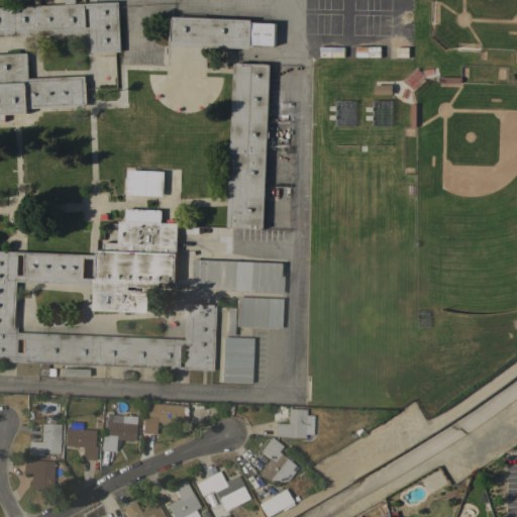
[(0,7),(118,2),(121,53),(91,54),(90,33),(0,37),(0,54),(27,53),(28,79),(85,76),(86,82),(87,103),(86,103),(87,106),(27,109),(27,114),(5,115),(5,121),(0,121),(0,7)]
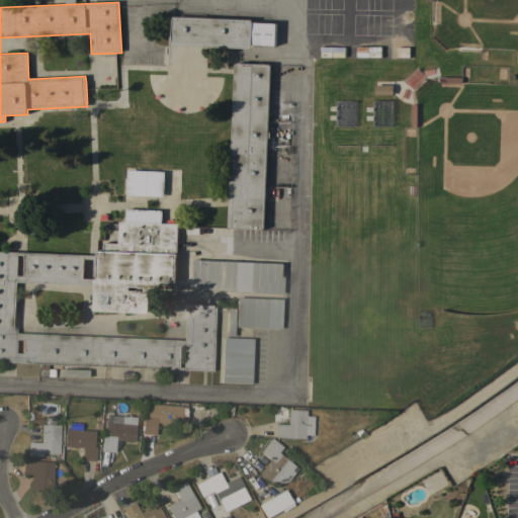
[(172,46),(173,17),(252,20),(252,22),(276,23),(275,46),(251,46),(251,49),(172,46)]
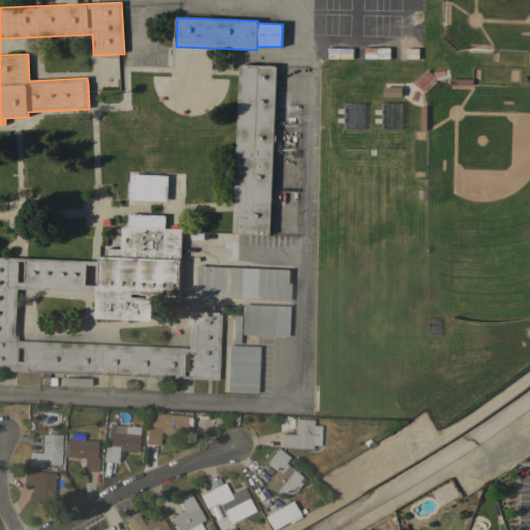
[(244,65),(244,64),(276,66),(275,67),(277,67),(270,235),(268,235),(268,236),(237,234),(237,233),(233,233),(240,65),(244,65)]
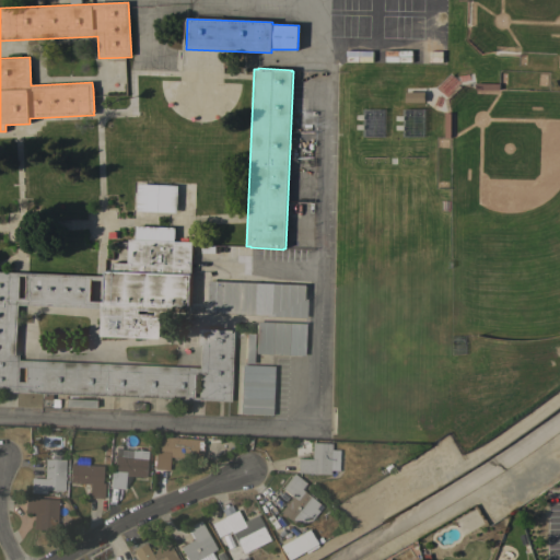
[(424,92),(424,102),(406,103),(406,92),(424,92)]
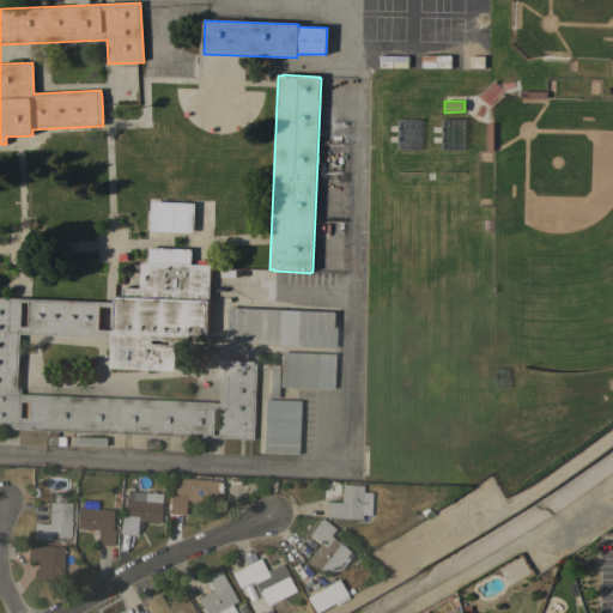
[(442,150),(442,120),(465,120),(463,151),(442,150)]
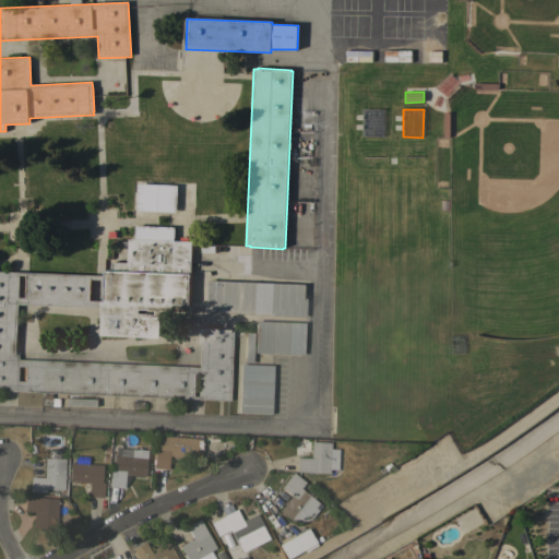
[(363,135),(363,110),(383,110),(383,137),(363,135)]
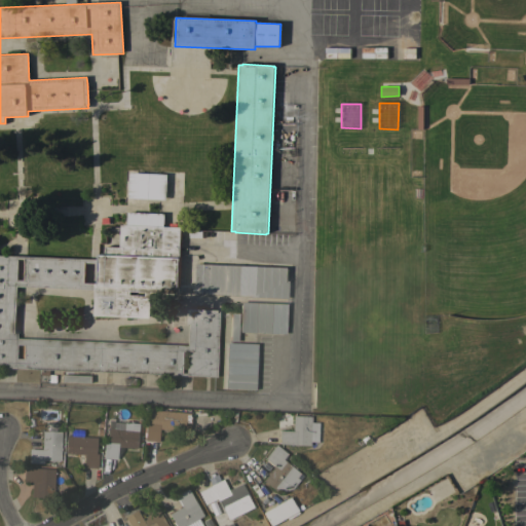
[(410,132),(420,132),(420,140),(410,140),(410,132)]
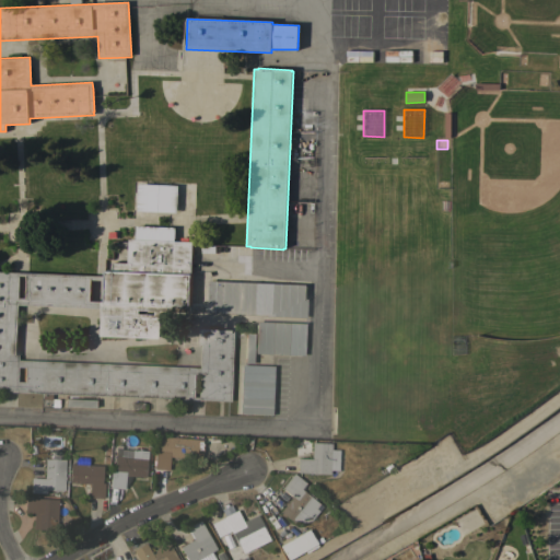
[(178,186),(177,212),(137,211),(138,184),(178,186)]
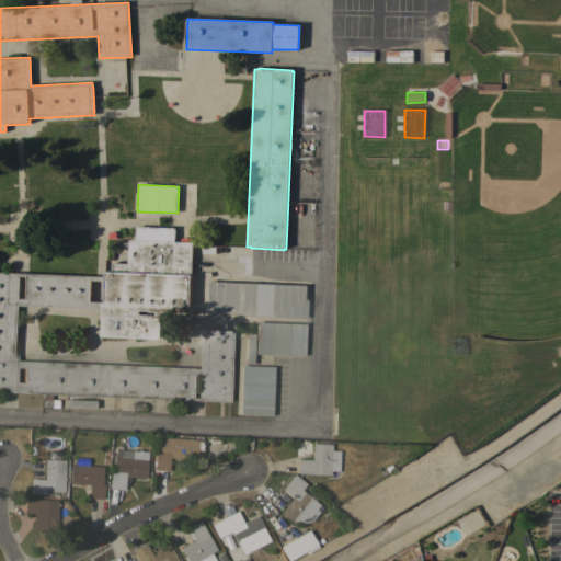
[(175,228),(174,241),(193,242),(190,312),(160,311),(159,340),(100,338),(101,309),(19,306),(16,361),(198,367),(199,330),(232,331),(229,401),(50,395),(49,399),(57,399),(57,408),(41,407),(41,393),(0,391),(0,272),(104,277),(105,272),(112,272),(112,263),(127,264),(128,240),(136,240),(136,227),(175,228)]
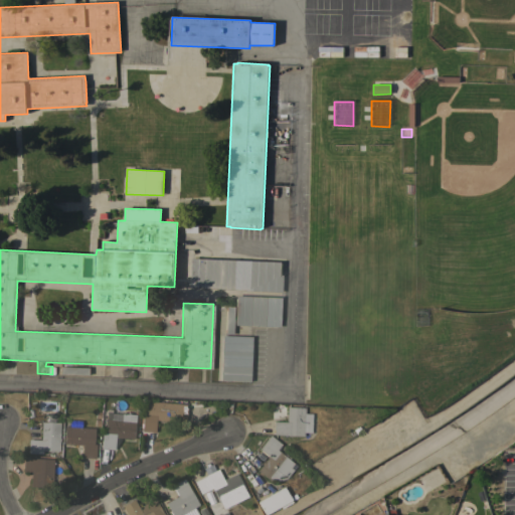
[(282,263),(280,292),(190,288),(192,259),(282,263)]
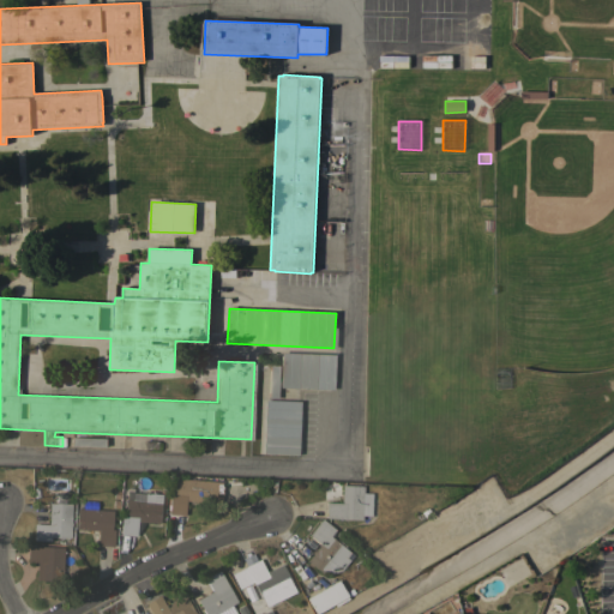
[(333,354),(332,389),(278,386),(281,351),(333,354)]
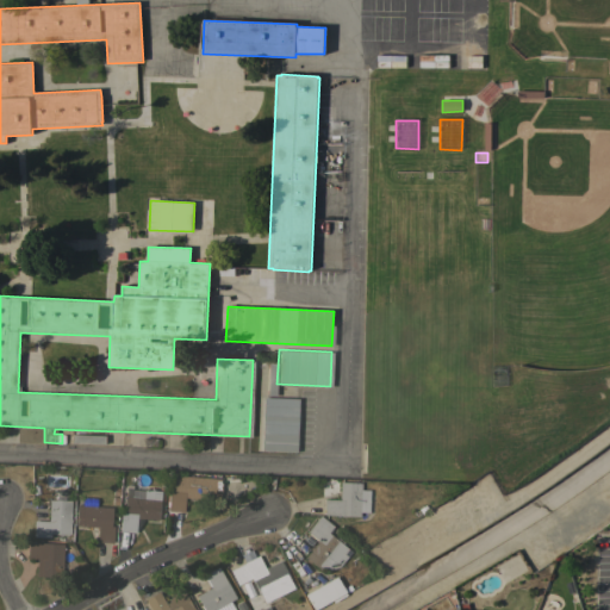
[(277,362),(274,396),(266,396),(267,362),(277,362)]
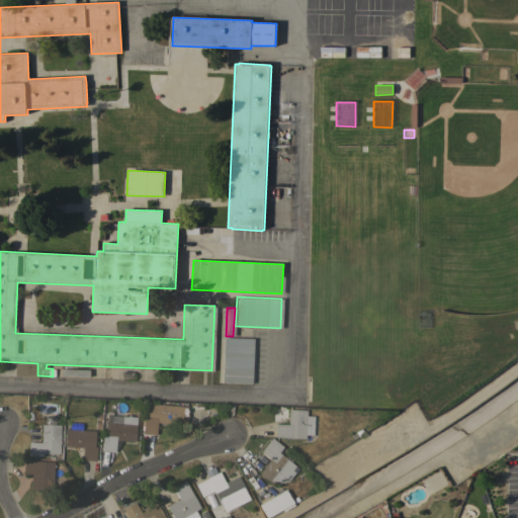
[(252,338),(250,383),(221,382),(223,337),(252,338)]
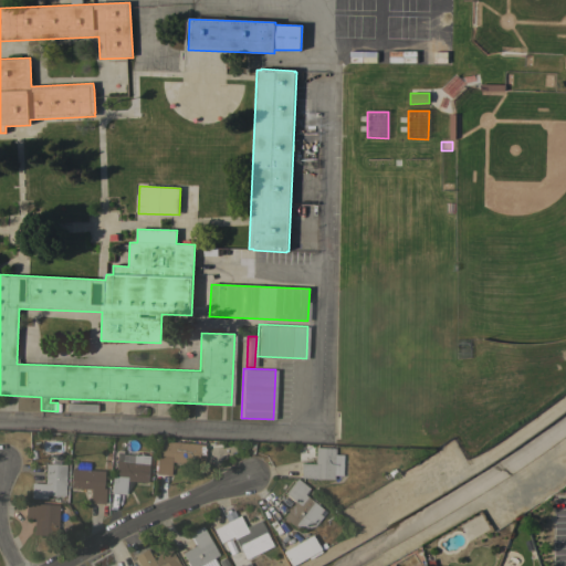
[(95,404),(95,411),(64,410),(64,402),(95,404)]
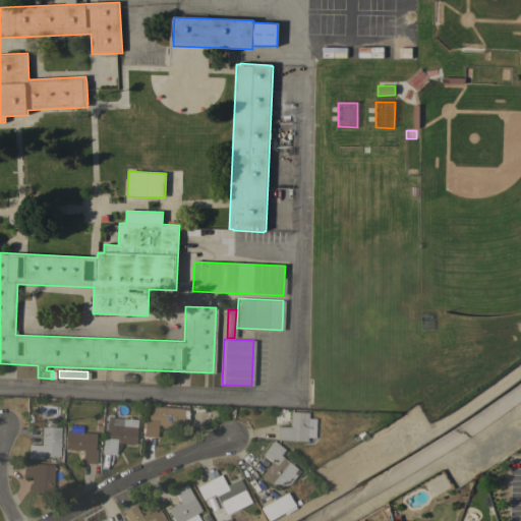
[(187,408),(186,426),(157,424),(156,437),(142,436),(145,405),(187,408)]
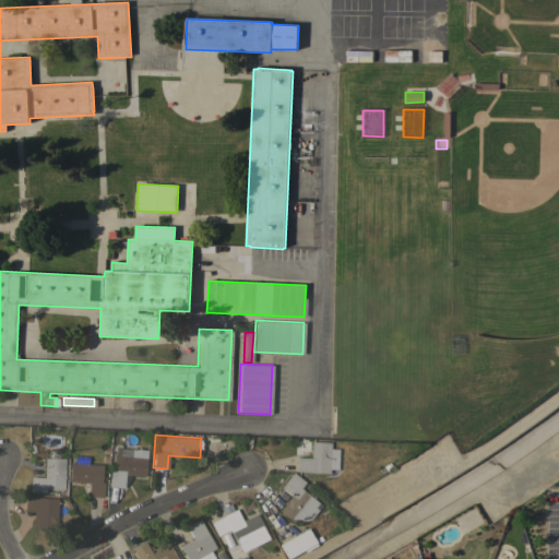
[(336,470),(329,468),(329,473),(296,472),(297,456),(310,458),(310,441),(330,442),(330,448),(337,449),(336,470)]
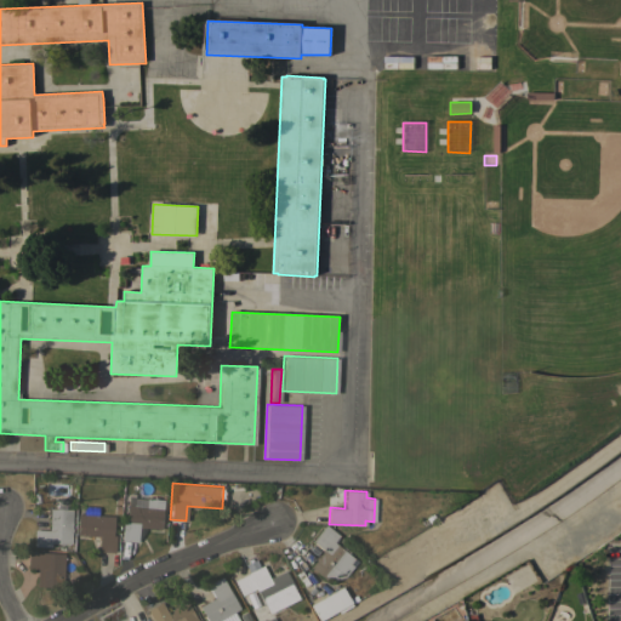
[(144,506),(146,497),(163,500),(160,529),(138,527),(137,542),(120,541),(123,523),(125,524),(126,505),(144,506)]
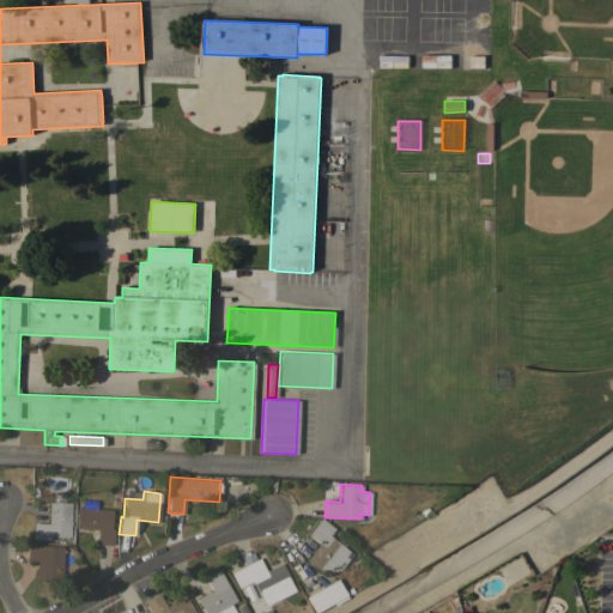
[(68,536),(49,535),(49,539),(32,539),(34,522),(48,523),(48,502),(71,503),(68,536)]
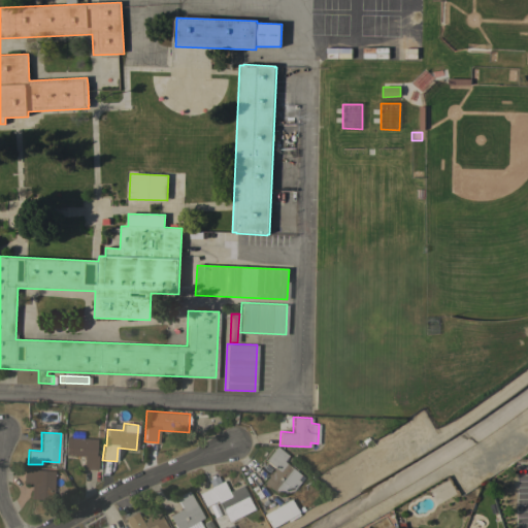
[(96,438),(95,455),(97,455),(96,469),(83,468),(84,456),(65,455),(66,436),(96,438)]
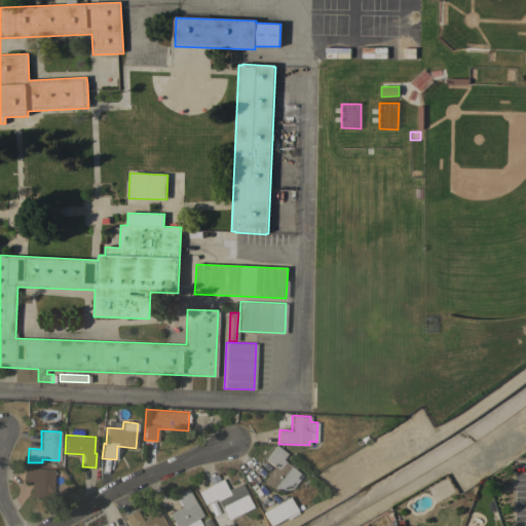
[(279,492),(277,490),(276,492),(266,484),(265,485),(262,483),(263,482),(262,480),(266,475),(265,474),(268,471),(269,472),(273,465),(263,458),(274,444),(286,453),(282,459),(301,475),(291,488),(279,492)]
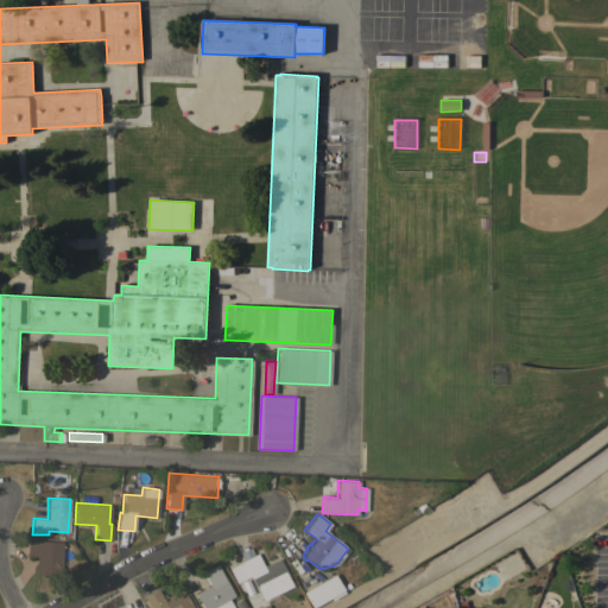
[(594,562),(595,532),(607,532),(606,563),(594,562)]
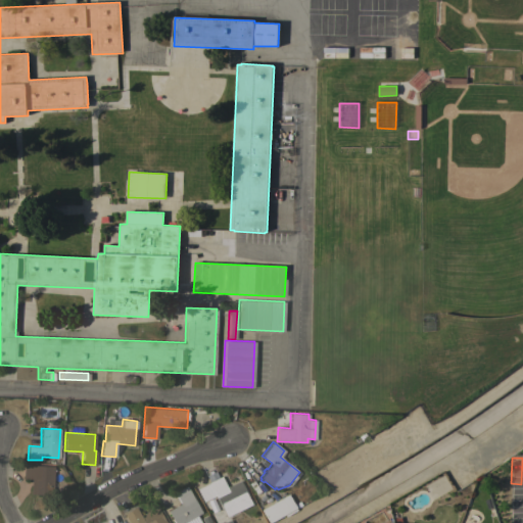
[(53,466),(52,494),(30,493),(31,478),(22,478),(22,465),(53,466)]
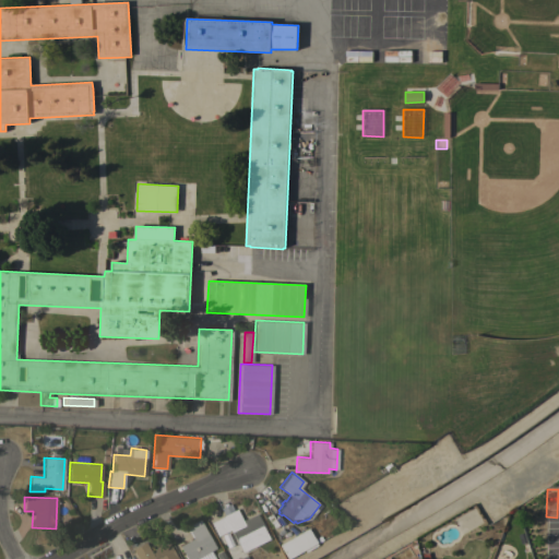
[(230,530),(217,536),(210,523),(223,516),(223,515),(224,514),(221,508),(229,503),(233,510),(236,508),(242,520),(256,513),(265,531),(264,532),(268,538),(241,551),(230,530)]
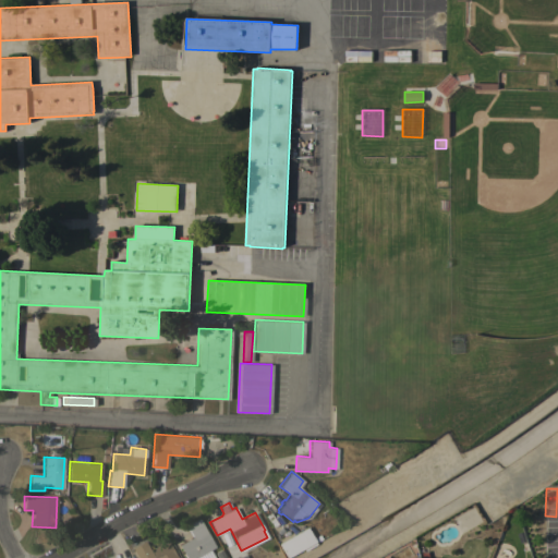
[(215,546),(209,549),(215,557),(185,557),(179,545),(193,537),(192,536),(191,536),(186,528),(186,526),(185,525),(198,518),(215,546)]
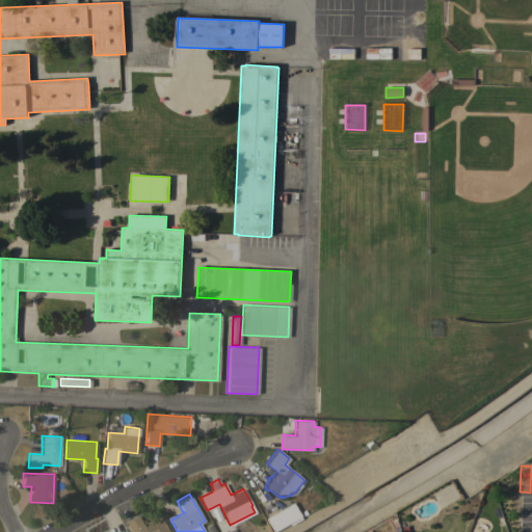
[(291,502),(299,516),(272,531),(264,517),(291,502)]
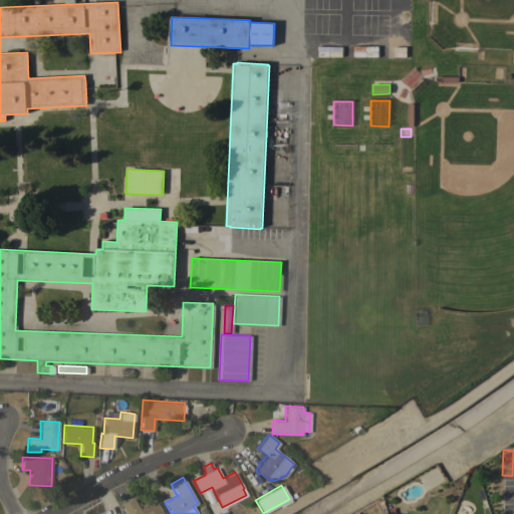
[(164,513),(125,513),(120,505),(133,498),(139,508),(155,499),(164,513)]
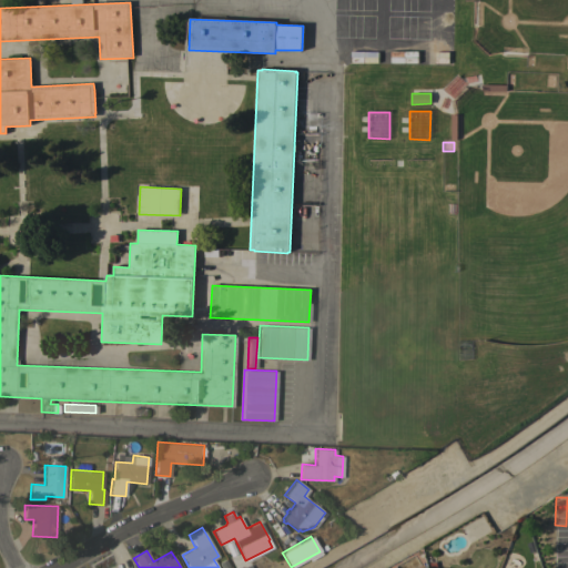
[(221,567),(219,561),(225,558),(229,566),(224,567),(221,567)]
